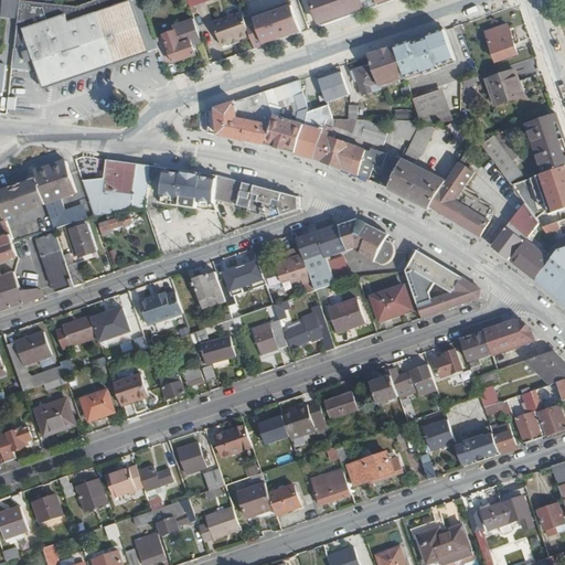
[(32,70),(40,67),(45,87),(160,50),(156,39),(142,0),(87,0),(87,7),(23,0),(20,0),(13,68),(32,70)]
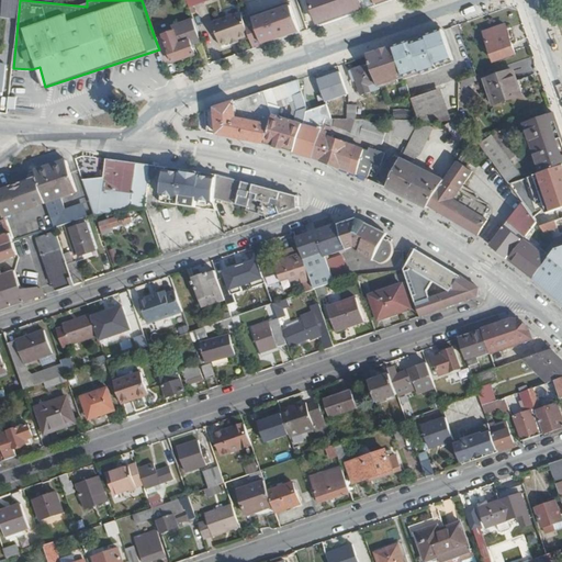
[(312,0),(321,26),(375,7),(373,0),(312,0)]
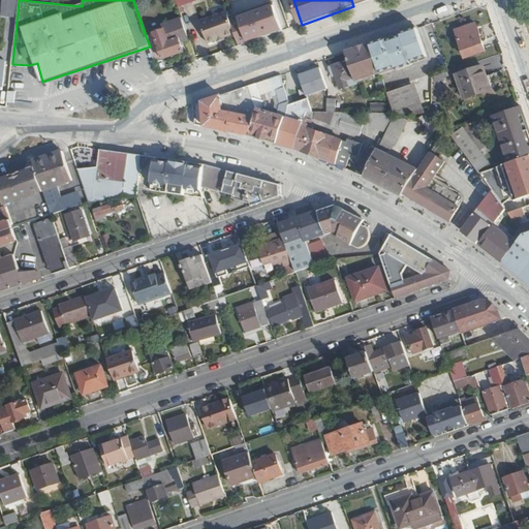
[(235,34),(239,47),(282,32),(272,3),(228,17),(235,34)]
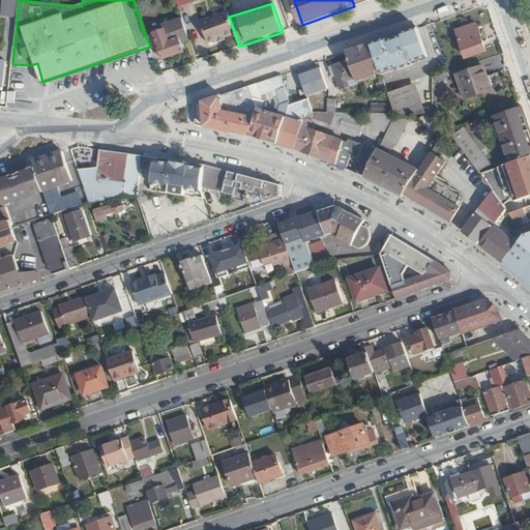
[(224,37),(235,34),(229,17),(228,11),(200,20),(207,42),(216,40),(224,37)]
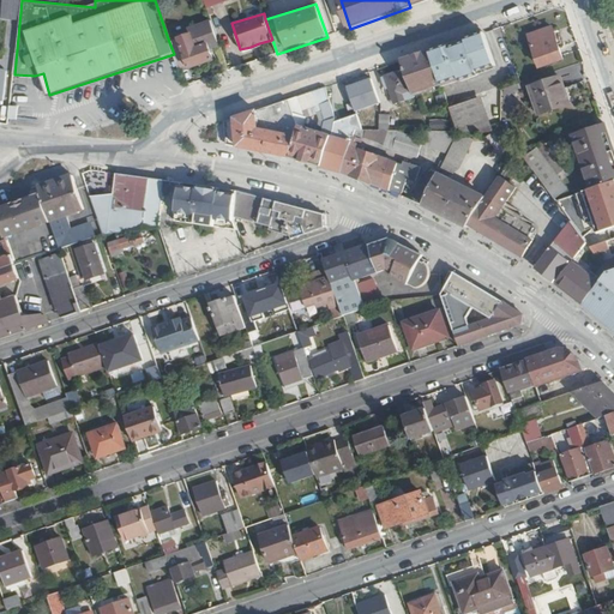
[(192,35),(169,42),(174,54),(174,56),(184,53),(188,68),(214,60),(210,49),(220,46),(211,22),(190,29),(192,35)]
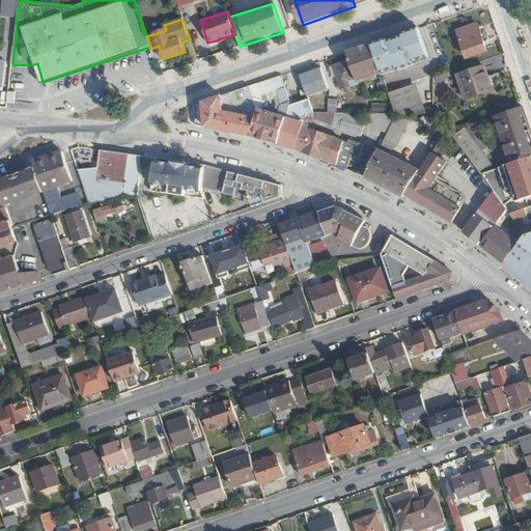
[(458,31),(468,58),(487,51),(478,24),(458,31)]
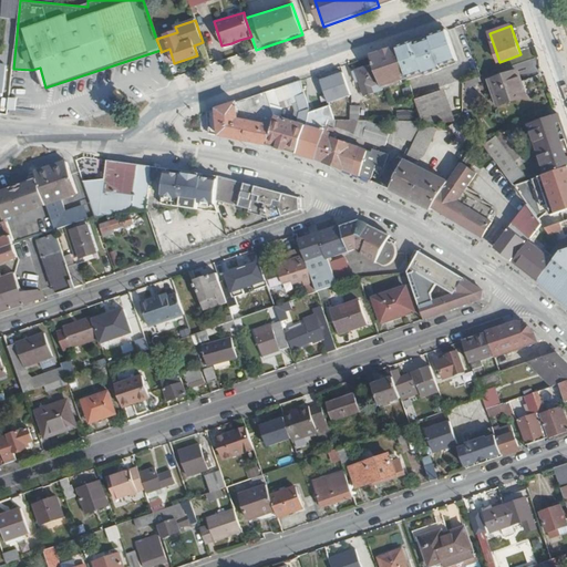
[(398,48),(408,76),(409,78),(424,73),(432,70),(433,72),(443,69),(442,66),(457,61),(447,30),(398,48)]
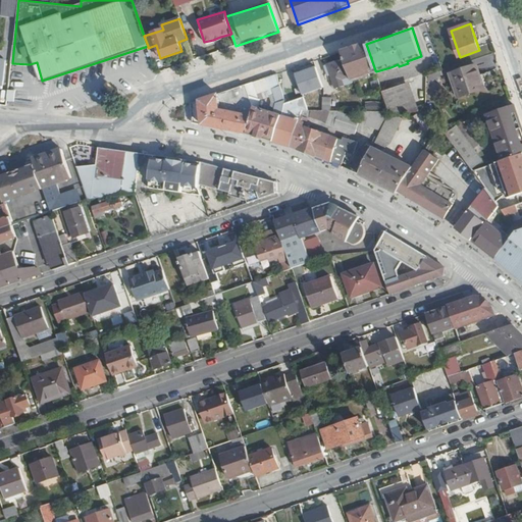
[(342,52),(344,59),(347,66),(355,63),(360,76),(375,70),(366,44),(342,52)]
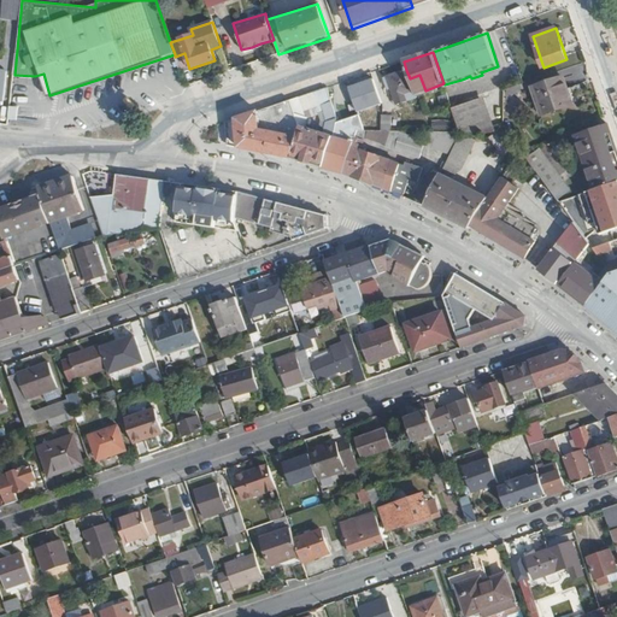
[(175,57),(180,72),(189,69),(184,53),(175,57)]
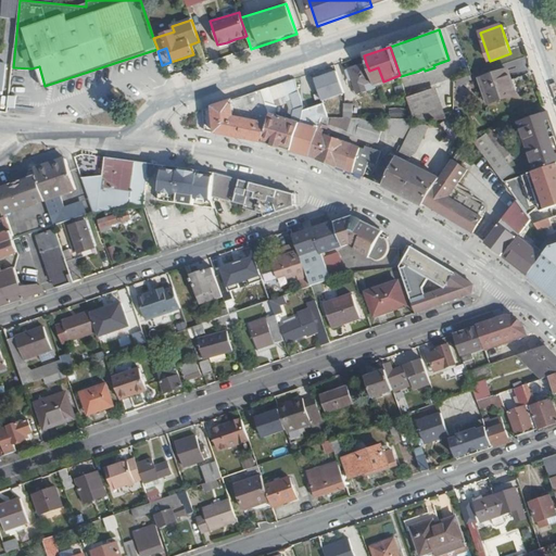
[(366,63),(349,70),(358,93),(376,87),(375,85),(369,71),(366,63)]
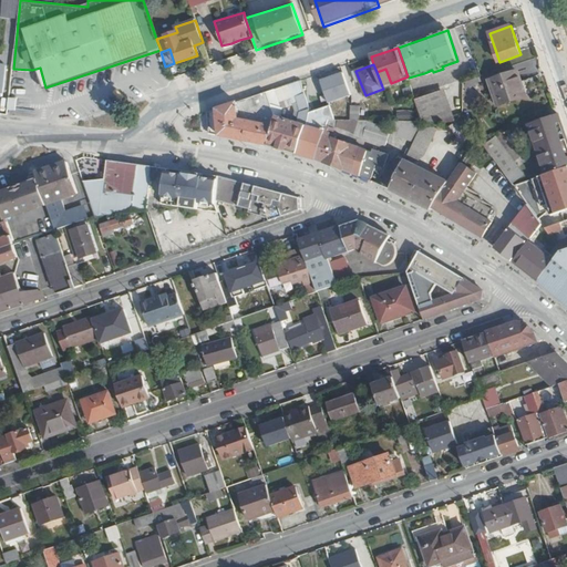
[(331,104),(356,95),(347,71),(322,80),(331,104)]
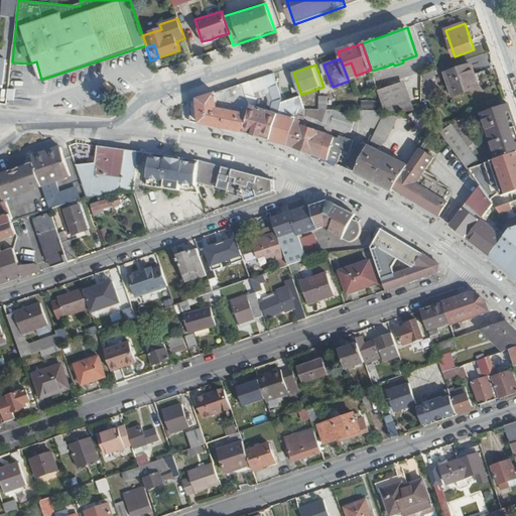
[(446,74),(454,96),(478,88),(474,75),(470,76),(467,68),(446,74)]
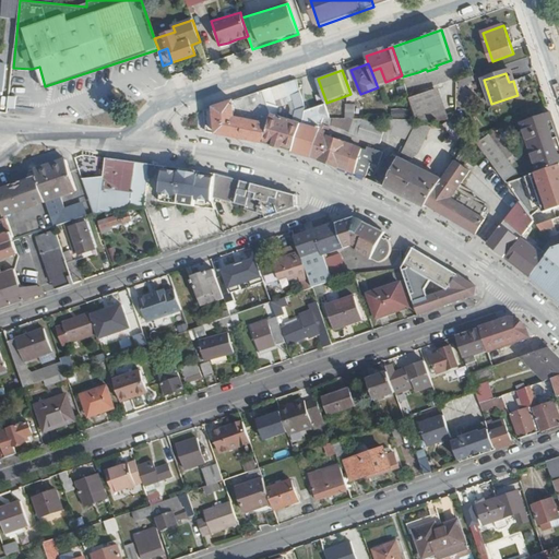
[(265,90),(270,105),(276,108),(293,100),(296,109),(295,109),(292,122),(273,115),(265,143),(294,152),(301,109),(302,107),(294,81),(265,90)]
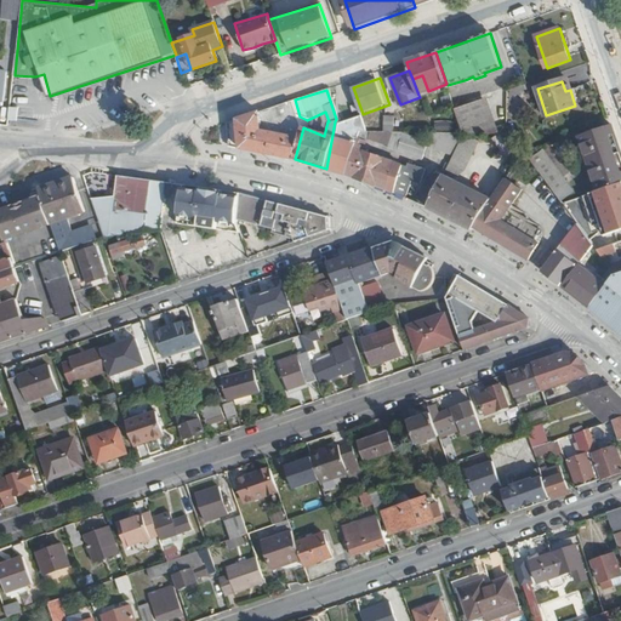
[(522,115),(520,90),(510,91),(511,117),(522,115)]
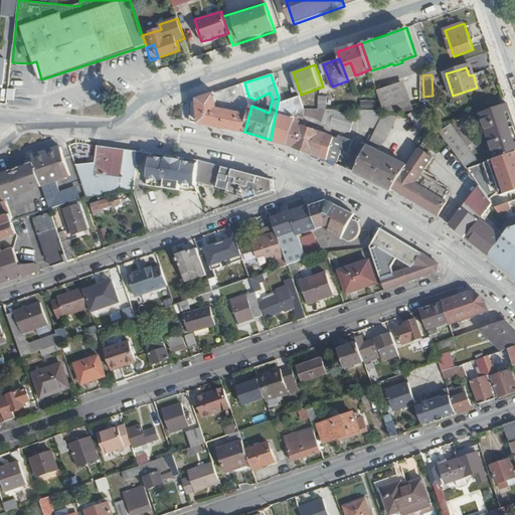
[(378,90),(385,109),(411,110),(401,81),(378,90)]
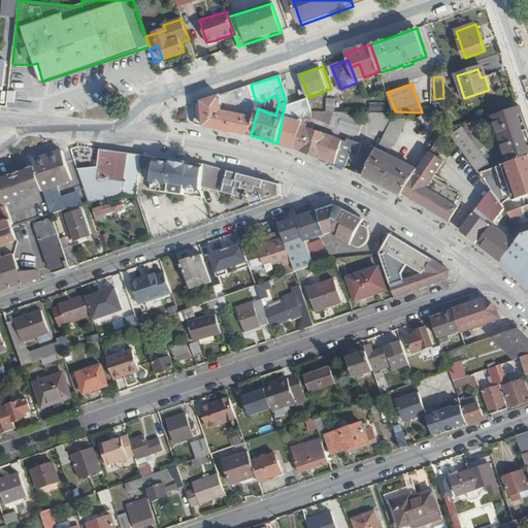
[(202,102),(206,127),(251,135),(258,108),(255,99),(251,85),(202,102)]
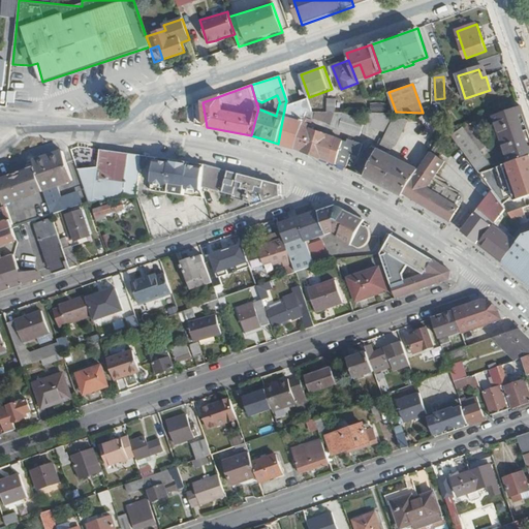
[(9,90),(7,101),(14,102),(17,91),(9,90)]
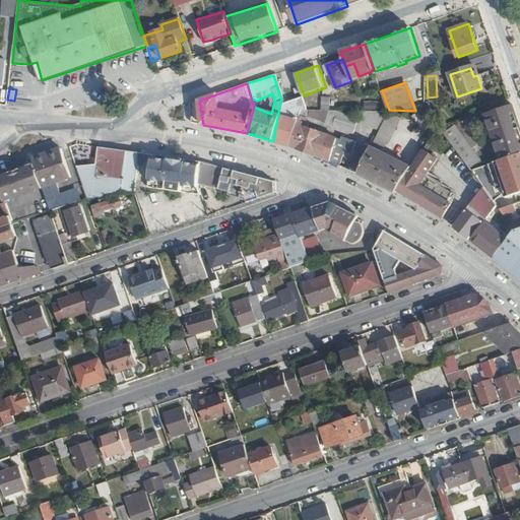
[(280,102),(273,141),(281,144),(289,147),(297,123),(300,115),(302,107),(307,108),(305,102),(303,96),(280,102)]
